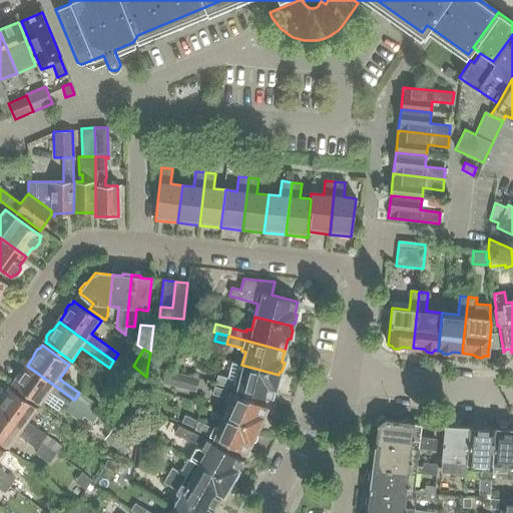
[(150,353),(147,368),(160,371),(162,355),(150,353)]
